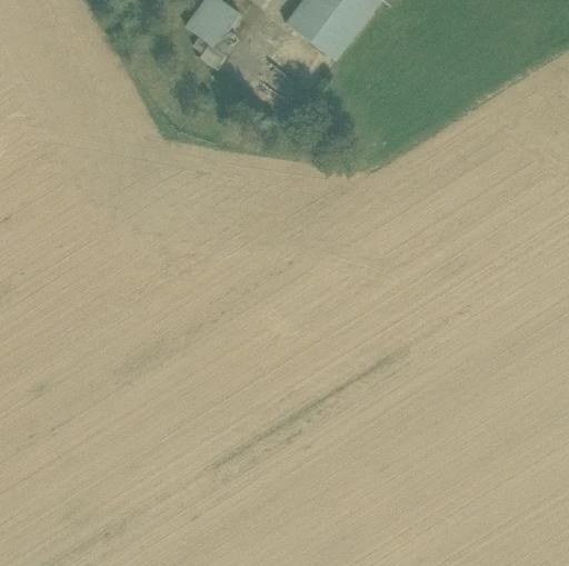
[(241,13),(223,0),(205,0),(183,29),(208,47),(215,51),(241,13)]
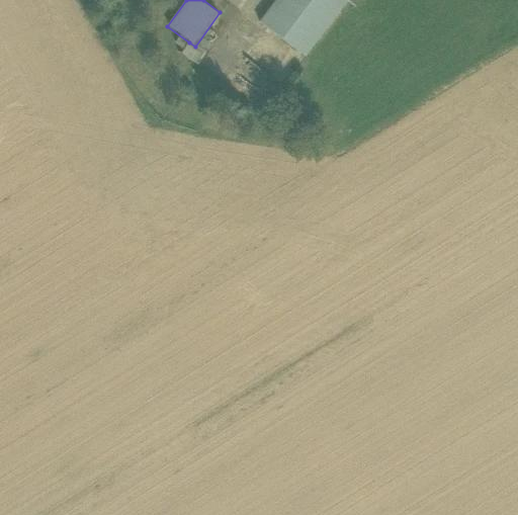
[(275,0),(260,20),(306,55),(347,0),(275,0)]
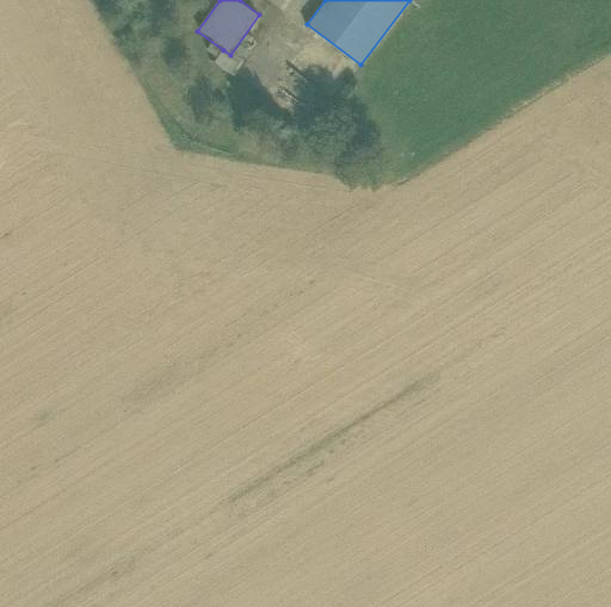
[(242,39),(242,42),(244,44),(245,45),(247,47),(250,47),(252,45),(254,43),(254,41),(254,38),(253,36),(251,35),(248,35),(246,35),(244,37),(242,39)]
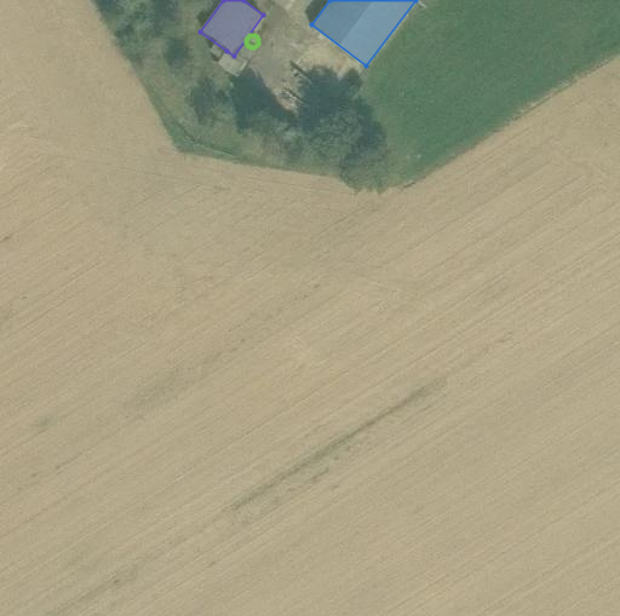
[(251,56),(251,53),(251,51),(250,49),(247,47),(245,47),(242,47),(240,49),(239,51),(237,53),(239,56),(240,58),(242,59),(245,61),(247,59),(250,58),(251,56)]
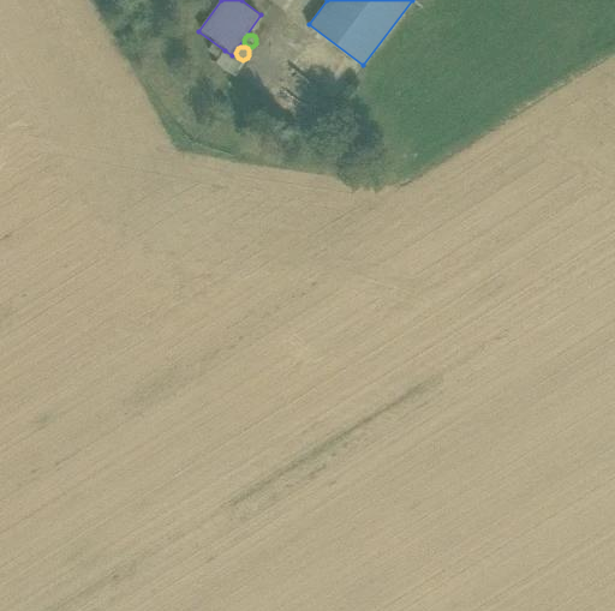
[(232,55),(225,51),(215,63),(236,77),(244,64),(232,55)]
